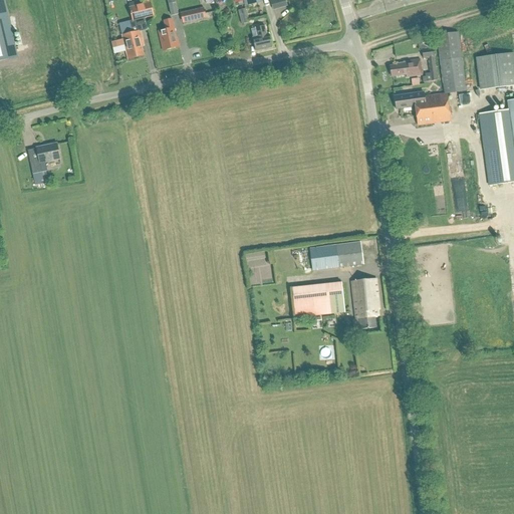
[(2,0),(0,0),(0,61),(16,57),(2,0)]
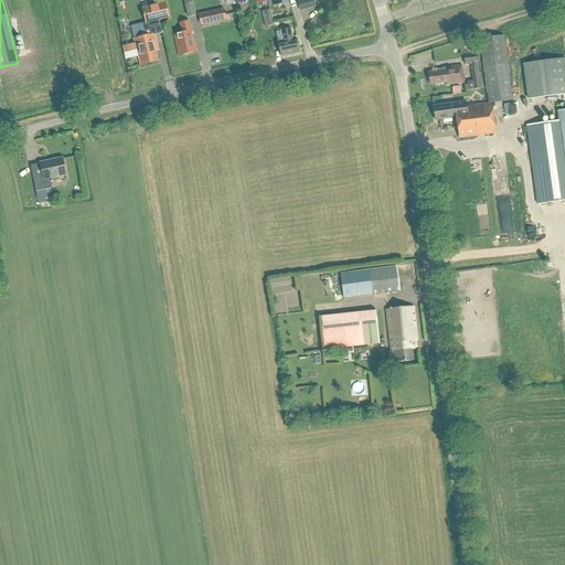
[(192,0),(187,0),(184,0),(185,4),(188,18),(195,17),(193,3),(192,0)]
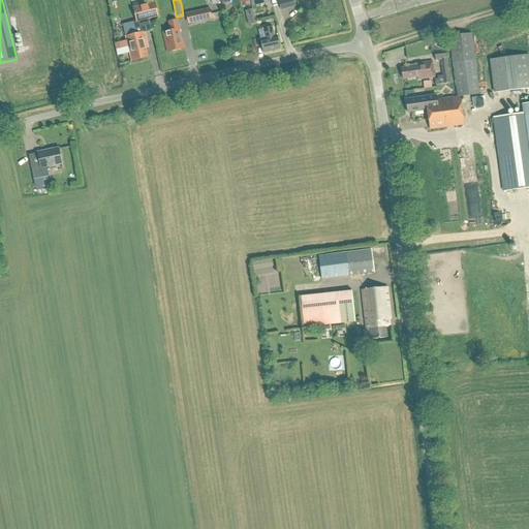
[(149,4),(133,7),(133,9),(136,22),(158,17),(155,2),(149,4)]
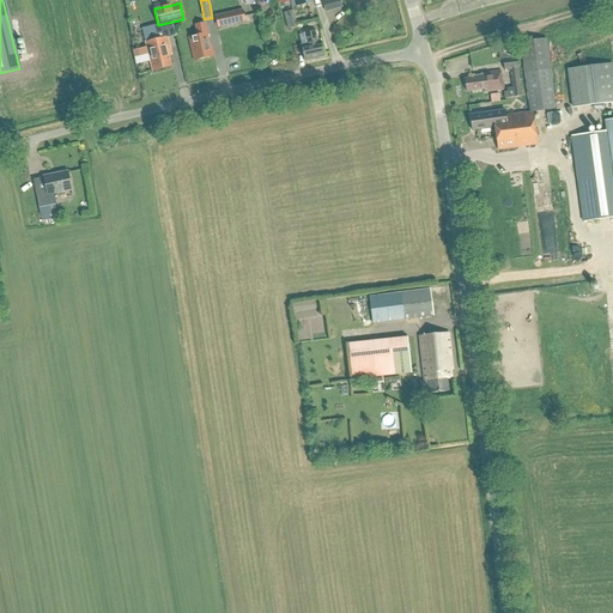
[(295,8),(298,26),(308,24),(303,6),(295,8)]
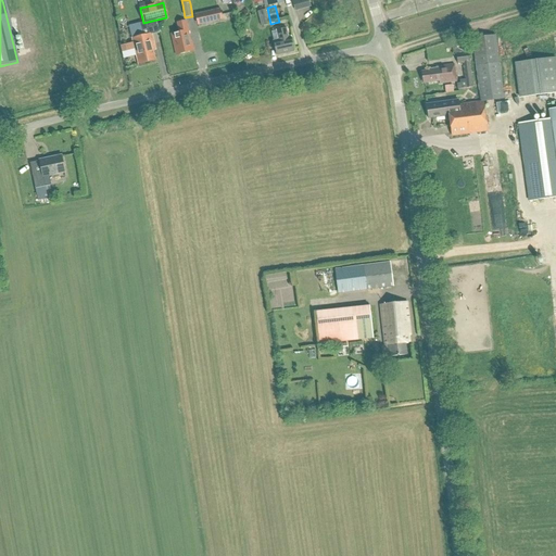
[(223,20),(220,10),(196,15),(198,25),(223,20)]
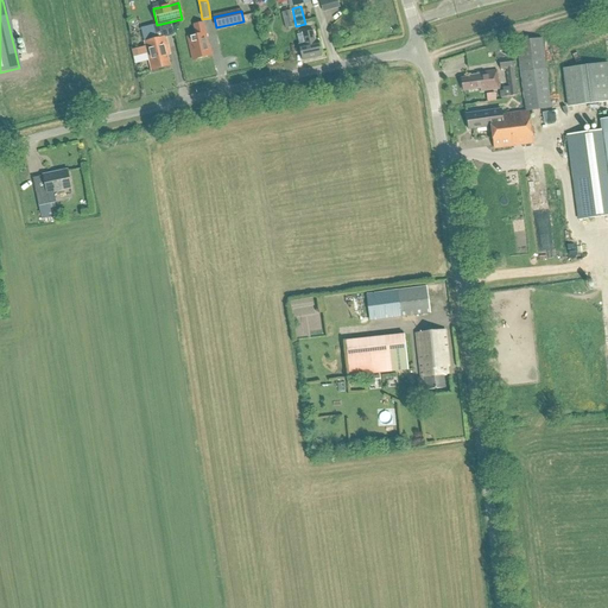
[(295,27),(290,11),(282,13),(286,30),(295,27)]
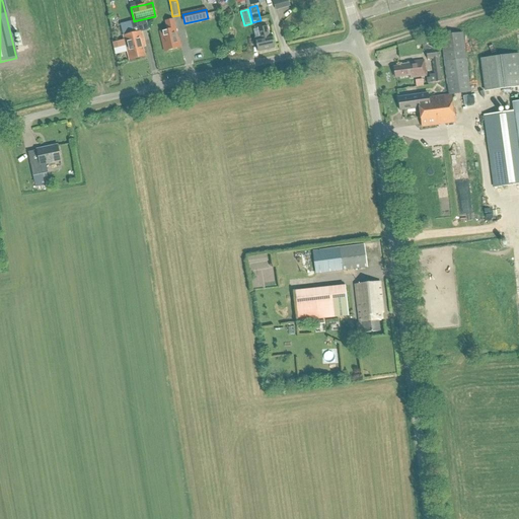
[(119,15),(120,23),(127,22),(127,14),(119,15)]
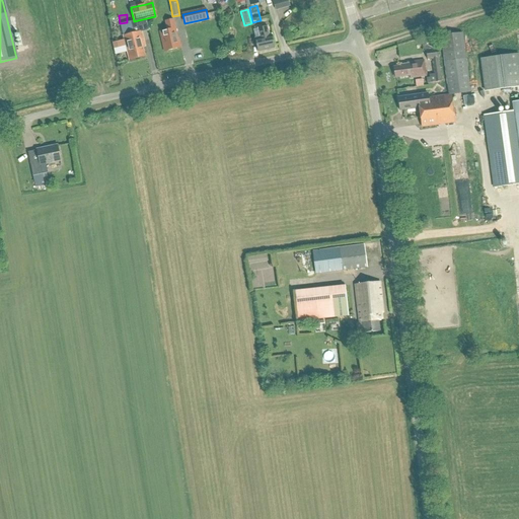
[(167,30),(160,31),(164,52),(180,48),(178,39),(177,39),(173,20),(165,22),(167,30)]
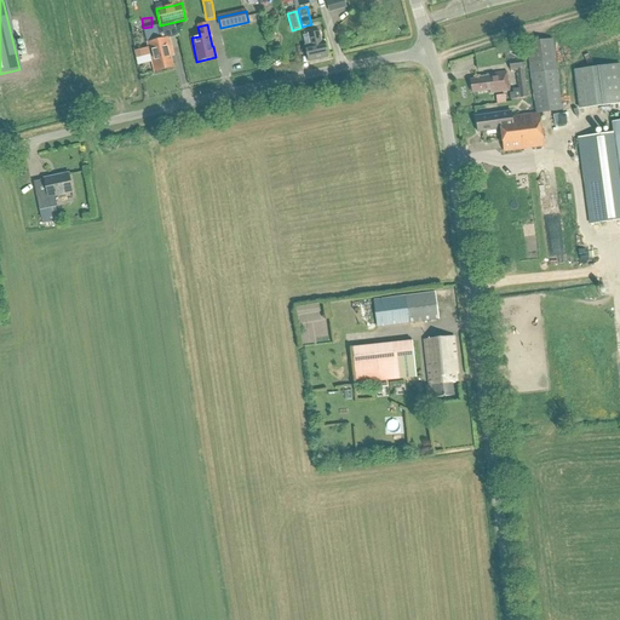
[(320,33),(309,35),(311,46),(306,47),(309,63),(328,58),(325,44),(322,44),(320,33)]
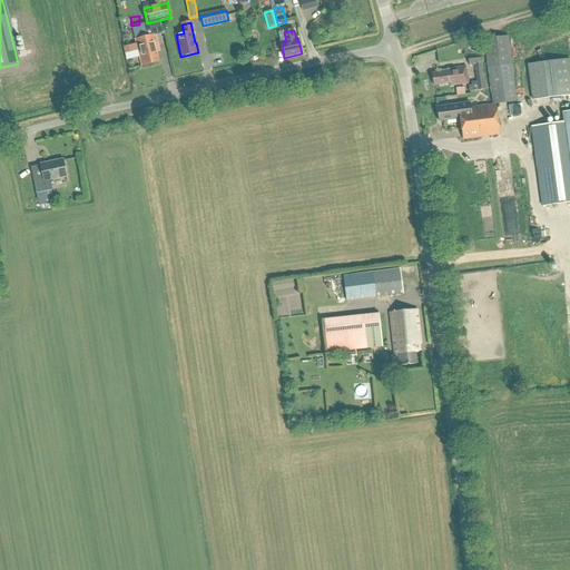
[(138,45),(124,48),(127,60),(140,57),(143,66),(159,61),(156,46),(158,46),(156,35),(137,39),(138,45)]
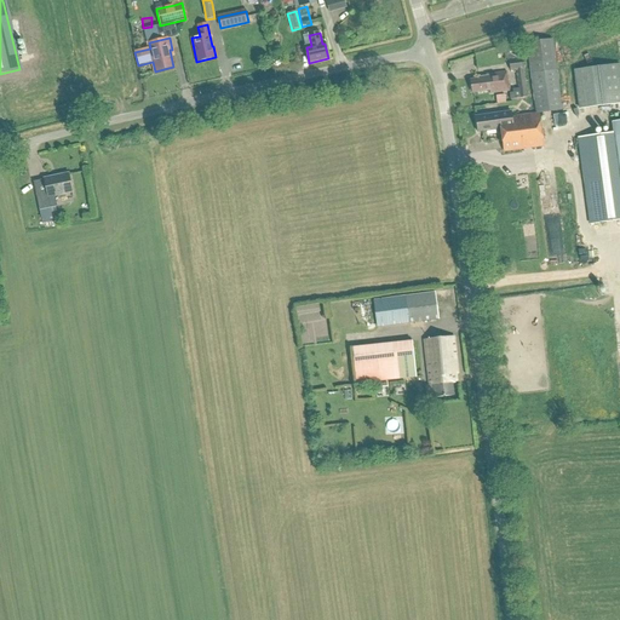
[(499,114),(475,118),(477,133),(498,130),(500,130),(504,151),(510,151),(533,148),(534,148),(544,147),(539,115),(539,114),(562,110),(561,101),(557,70),(552,40),(526,42),(534,107),(535,114),(511,116),(511,113),(501,114),(499,114)]
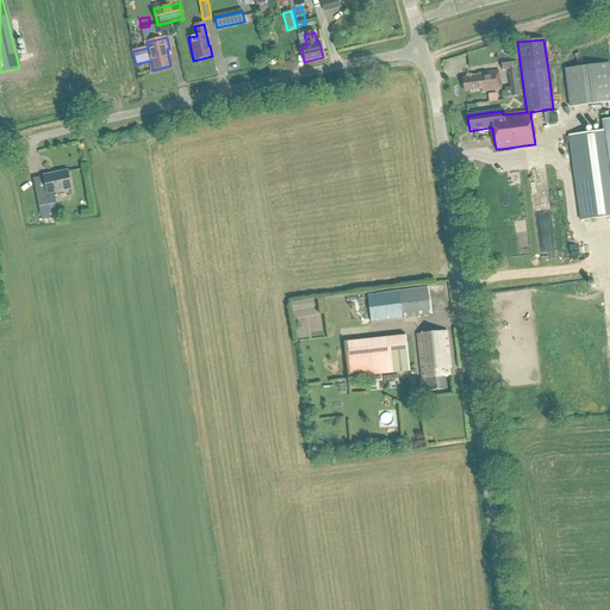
[(503,88),(503,92),(502,92),(502,99),(505,99),(520,97),(514,58),(500,60),(502,69),(508,69),(510,81),(509,82),(510,87),(503,88)]
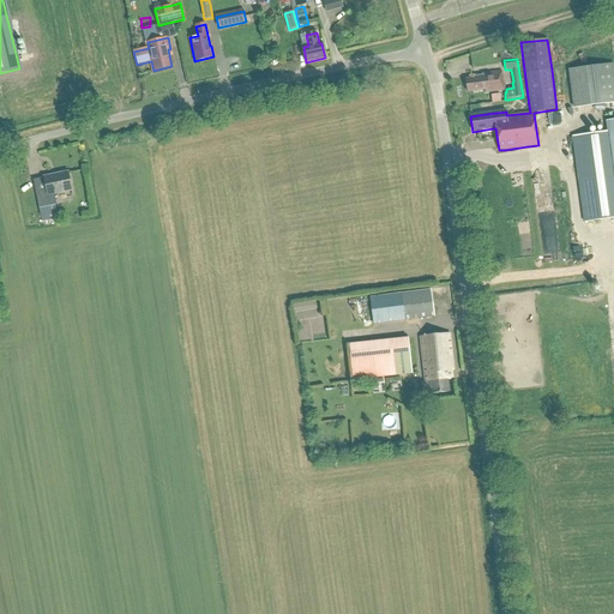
[(613,70),(613,64),(567,70),(572,109),(613,102),(613,70)]
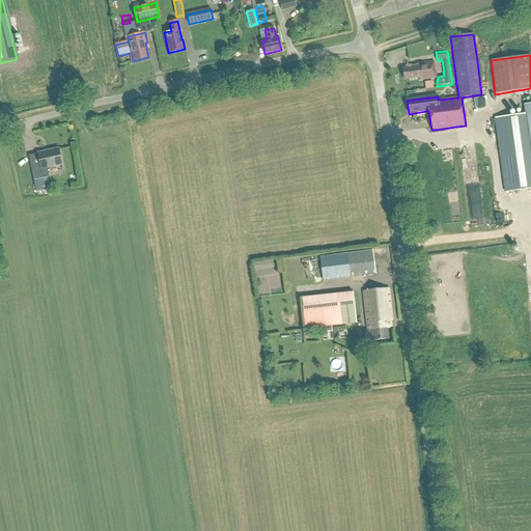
[(410,67),(402,68),(404,80),(419,78),(419,81),(436,78),(434,62),(422,63),(422,65),(410,66),(410,67)]
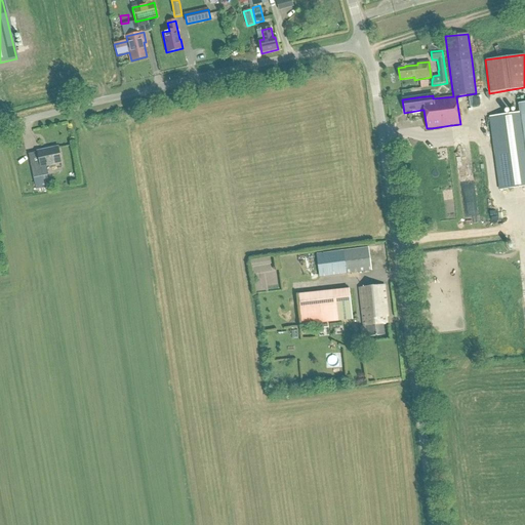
[(489,117),(498,191),(524,187),(524,103),(518,104),(519,113),(489,117)]
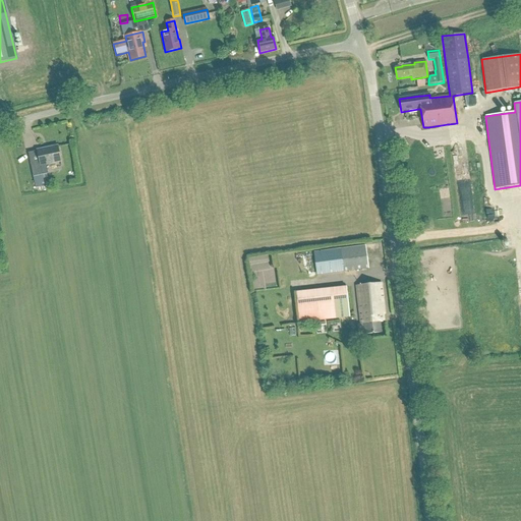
[(39,161),(30,163),(34,177),(36,188),(45,186),(50,185),(49,181),(48,181),(47,174),(48,174),(46,166),(62,162),(58,147),(37,151),(39,161)]
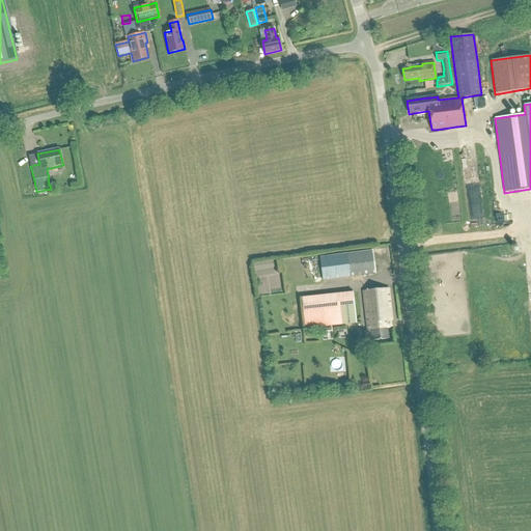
[(485,170),(484,158),(476,158),(476,170),(485,170)]
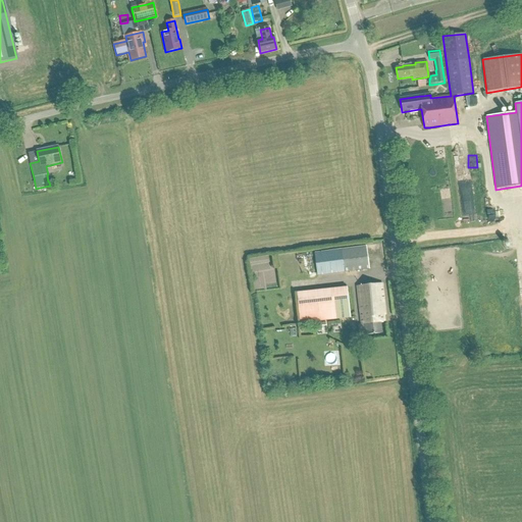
[(479,167),(471,168),(477,213),(485,212),(479,167)]
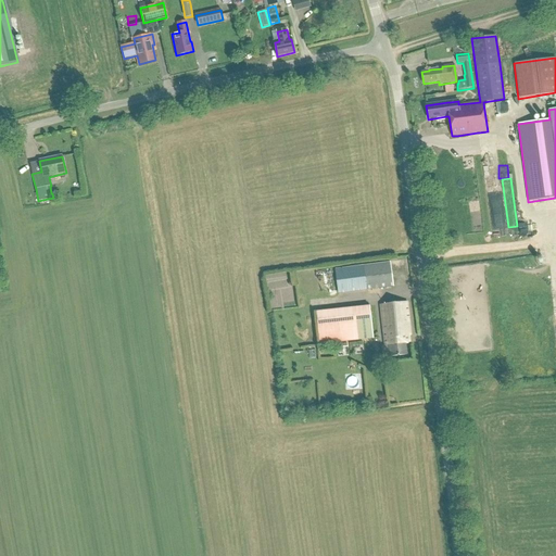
[(490,201),(480,201),(481,227),(491,227),(490,201)]
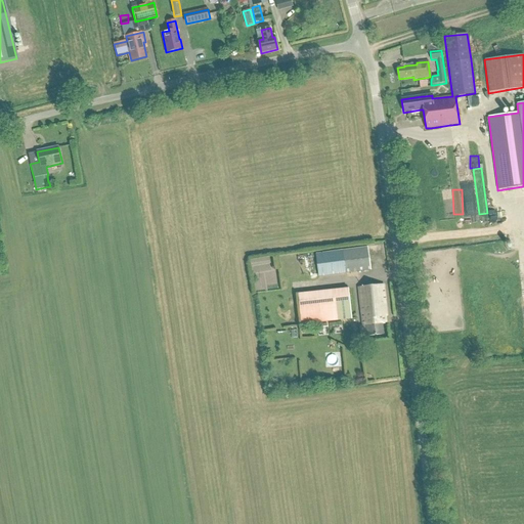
[(367,248),(342,251),(318,253),(319,276),(328,275),(370,270),(367,248)]
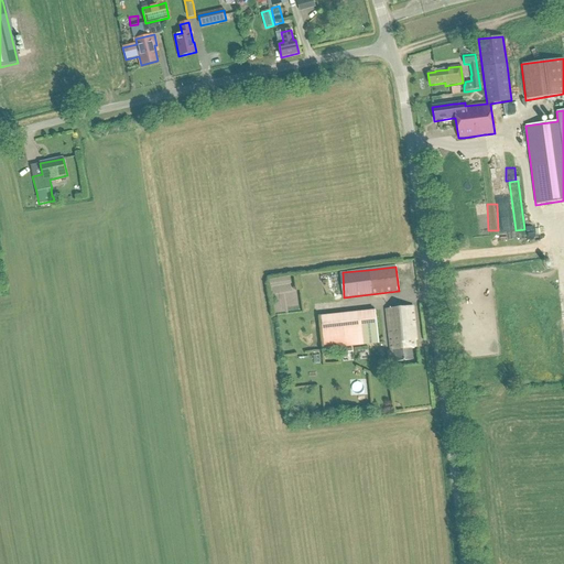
[(413,360),(412,349),(414,348),(413,342),(415,342),(413,307),(387,310),(390,350),(393,350),(394,362),(413,360)]
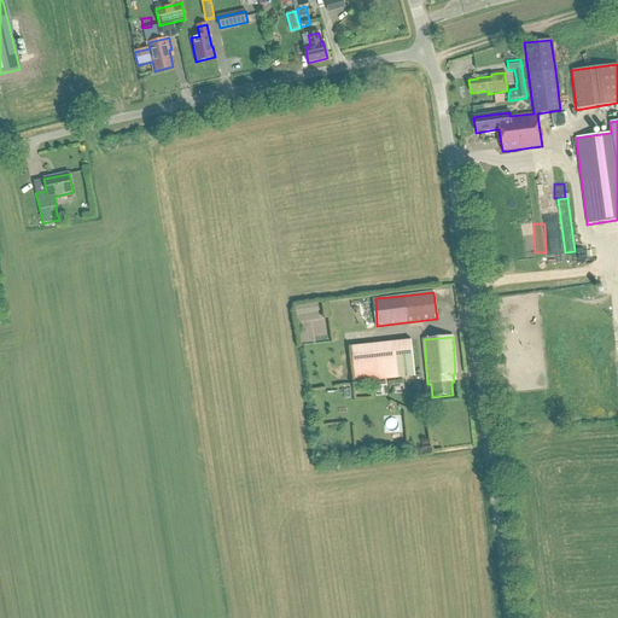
[(409,342),(389,344),(389,343),(351,347),(355,384),(414,377),(409,342)]
